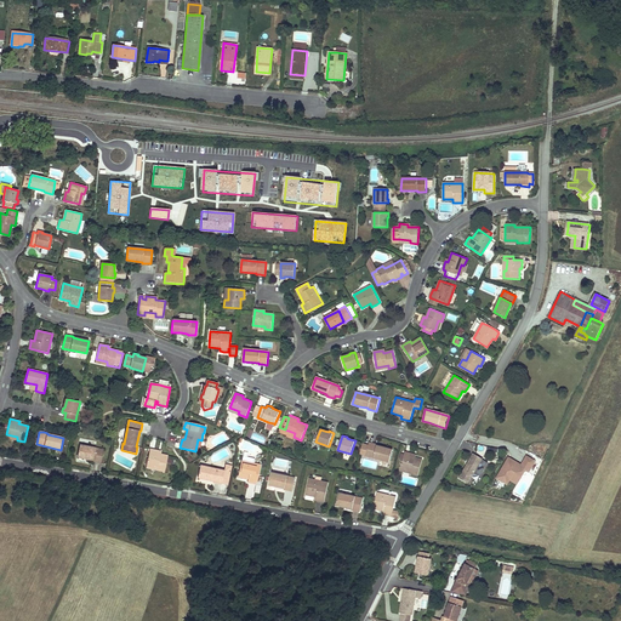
[(389,462),(393,450),(376,445),(376,444),(369,443),(369,445),(363,444),(360,455),(389,462)]
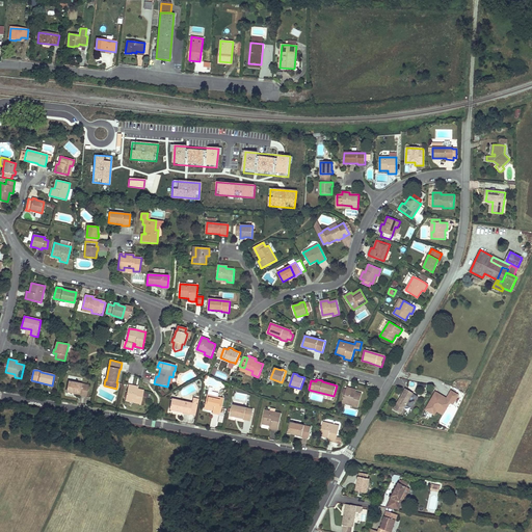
[(89,386),(69,381),(67,392),(76,394),(80,395),(80,396),(87,397),(89,386)]
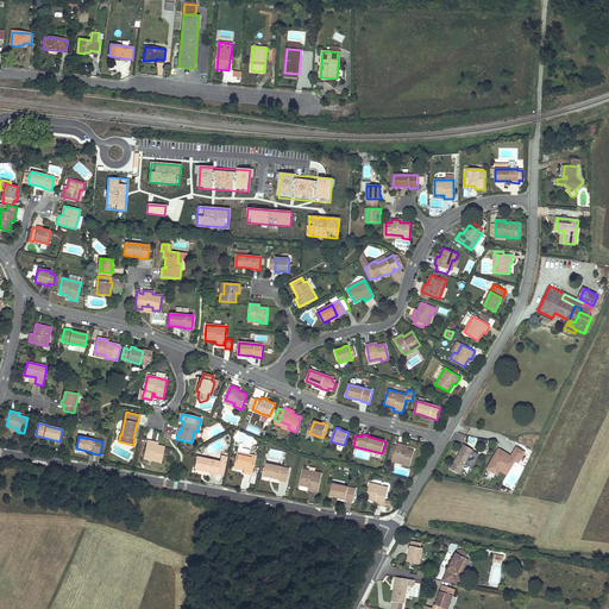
[(156,443),(148,440),(144,456),(155,458),(155,460),(162,463),(165,447),(156,445),(156,443)]
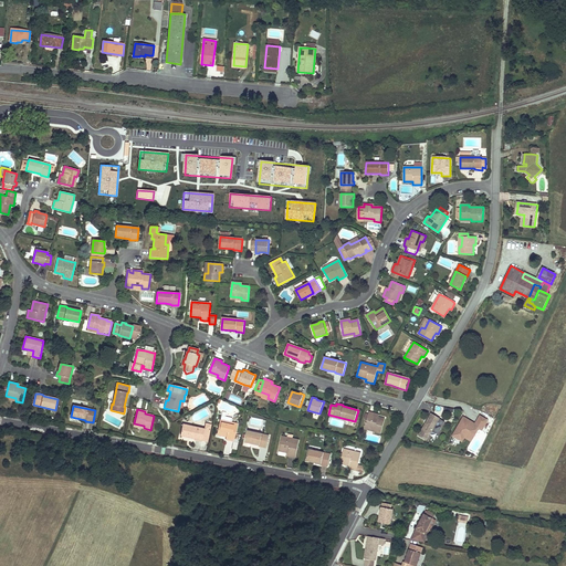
[(375,428),(375,431),(381,432),(385,418),(376,417),(377,413),(371,412),(368,412),(367,415),(365,415),(364,419),(366,419),(365,426),(375,428)]
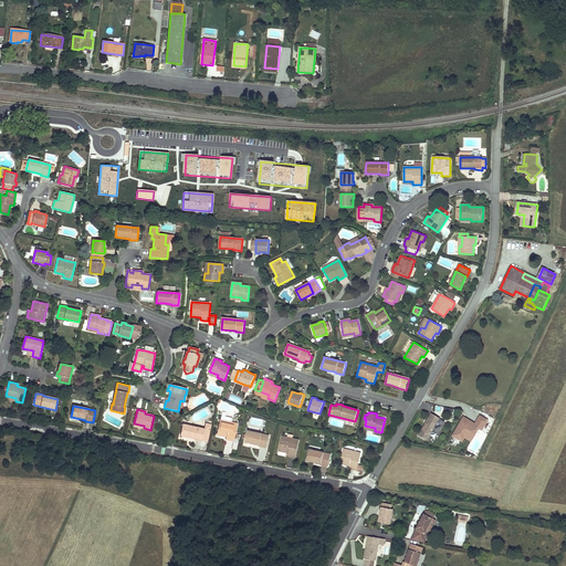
[(438,433),(444,421),(431,413),(419,436),(427,440),(432,430),(438,433)]
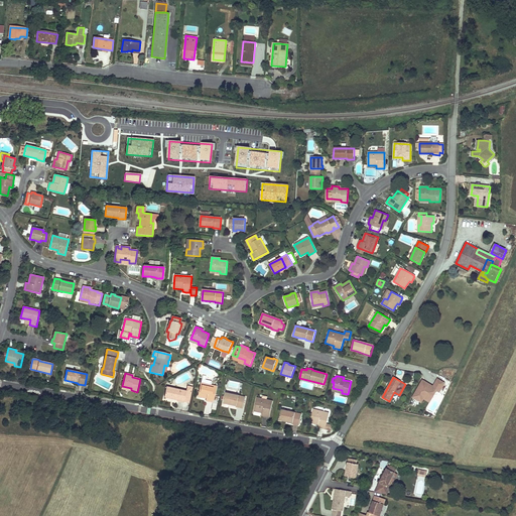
[(439,393),(444,383),(437,379),(433,387),(432,387),(430,386),(430,385),(422,380),(412,397),(418,401),(421,395),(424,397),(429,395),(432,397),(436,391),(439,393)]
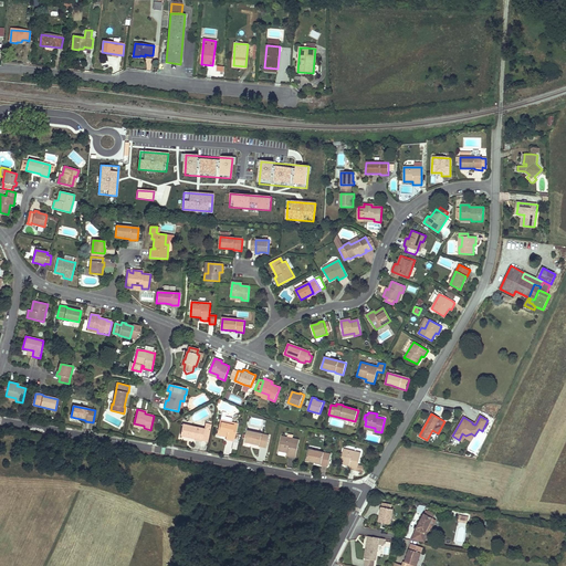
[(232,419),(221,417),(220,420),(217,435),(226,437),(226,439),(230,440),(233,441),(238,423),(231,422),(232,419)]
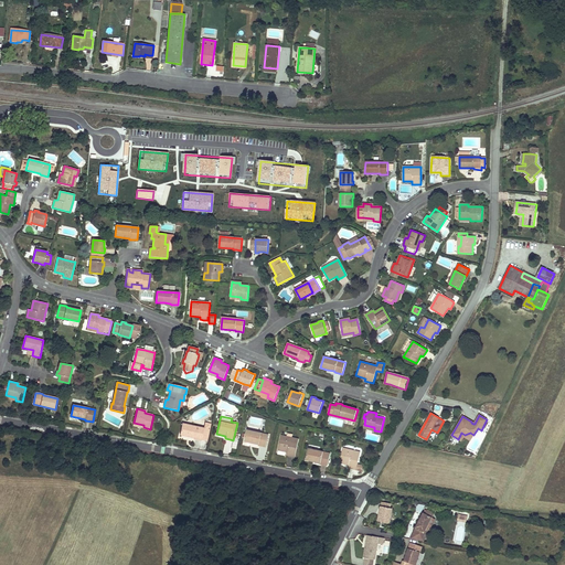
[(204,428),(182,424),(180,435),(191,437),(194,438),(194,439),(206,441),(210,429),(211,424),(205,423),(204,428)]
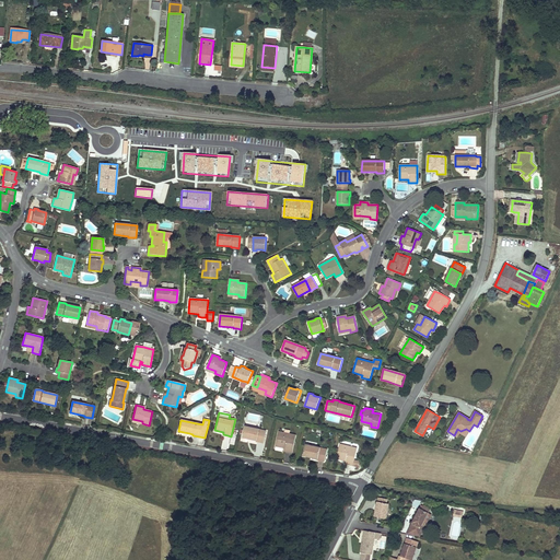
[(267,431),(245,427),(243,438),(257,441),(257,442),(261,442),(264,443),(267,431)]
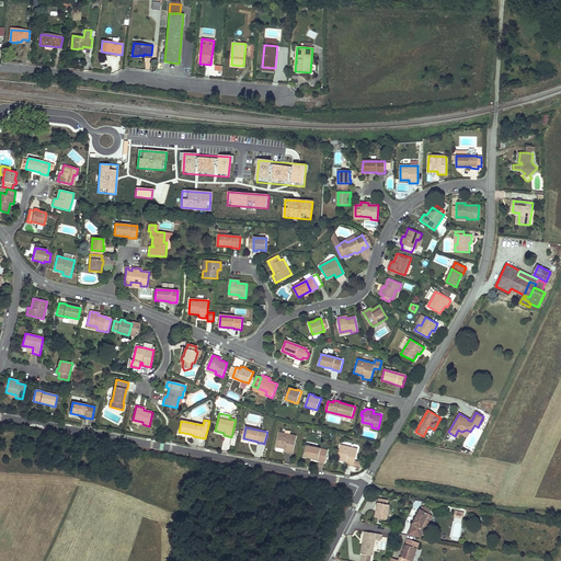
[(294,453),(297,436),(290,435),(285,433),(279,432),(276,446),(284,448),(285,447),(286,447),(286,448),(285,451),(294,453)]
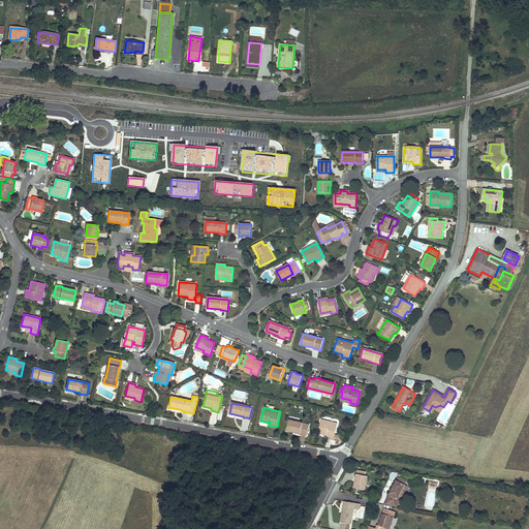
[(338,424),(321,419),(318,433),(327,435),(325,438),(333,439),(340,441),(341,436),(335,434),(338,424)]
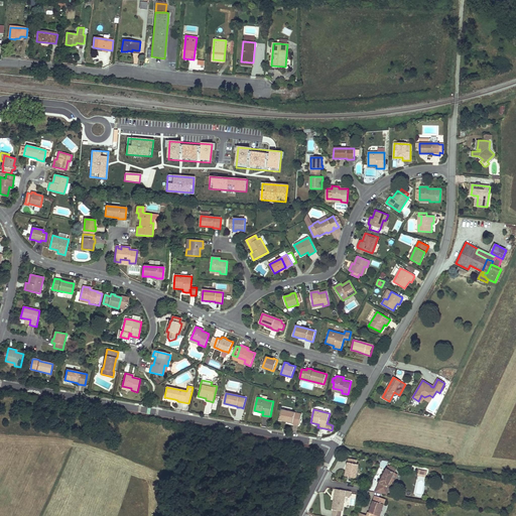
[(292,422),(295,413),(282,410),(279,420),(287,421),(292,422)]
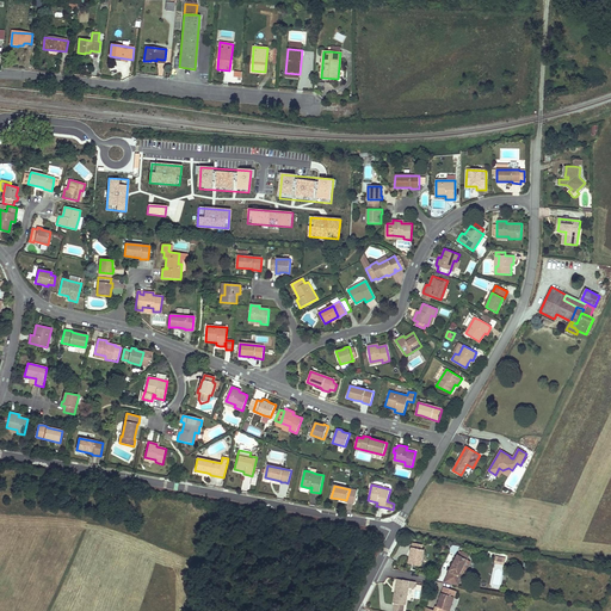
[(357,491),(350,489),(346,500),(346,501),(355,504),(357,491)]
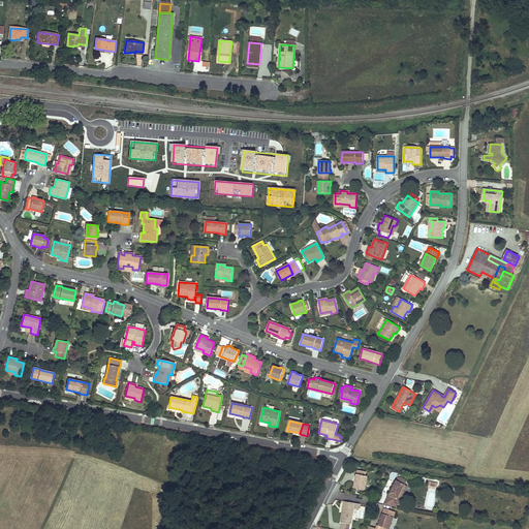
[(367,471),(360,470),(358,480),(359,480),(359,483),(358,483),(356,489),(360,490),(366,491),(368,476),(367,476),(367,471)]
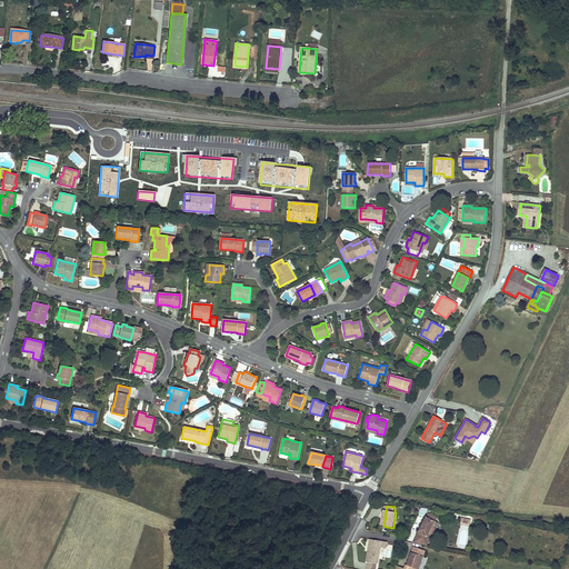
[(417,537),(426,541),(428,536),(431,537),(433,530),(431,529),(435,521),(436,517),(429,513),(429,515),(427,513),(426,517),(425,517),(422,525),(423,525),(422,526),(421,526),(419,532),(417,537)]
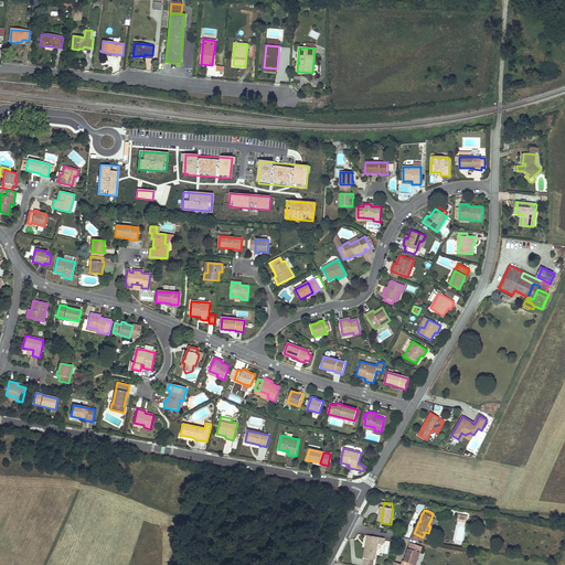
[(425,541),(428,533),(425,532),(423,537),(414,533),(412,539),(425,541)]
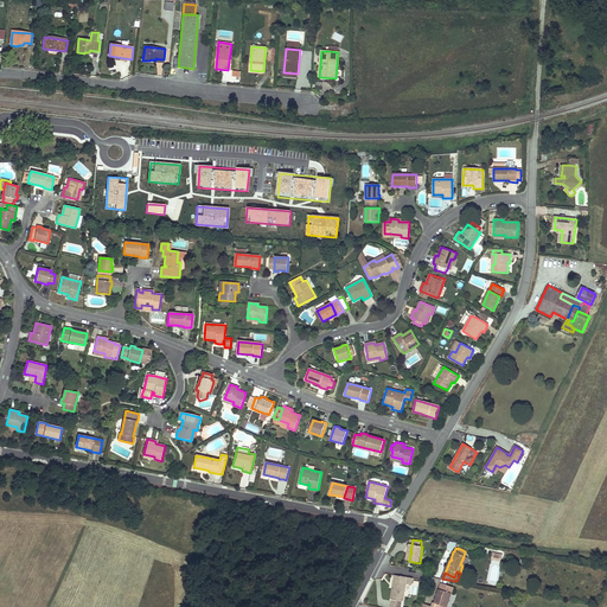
[(402,576),(396,575),(395,582),(397,582),(395,589),(394,589),(391,600),(394,600),(402,602),(404,602),(407,585),(413,586),(414,579),(402,576)]
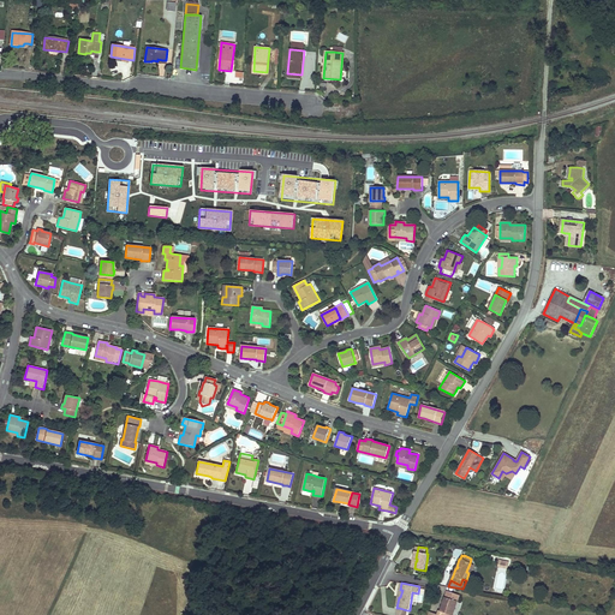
[(449,591),(442,611),(440,611),(439,614),(448,614),(449,614),(452,614),(453,614),(461,596),(449,591)]
